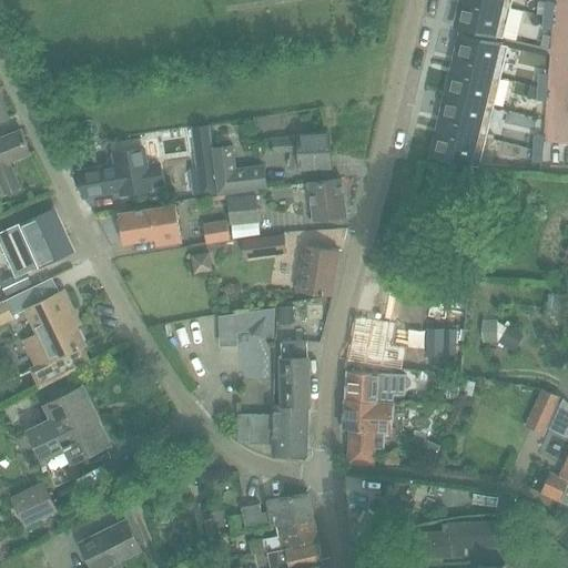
[(462,0),(456,27),(504,39),(511,8),(480,0),(462,0)]
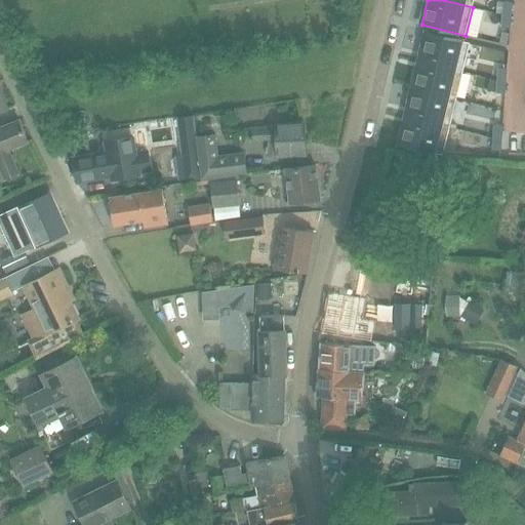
[(502,15),(512,15),(513,3),(503,2),(502,15)]
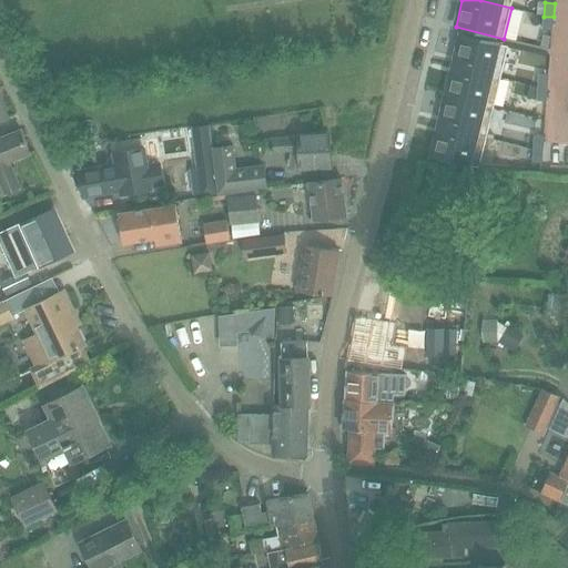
[(544,30),(553,30),(554,17),(544,17),(544,30)]
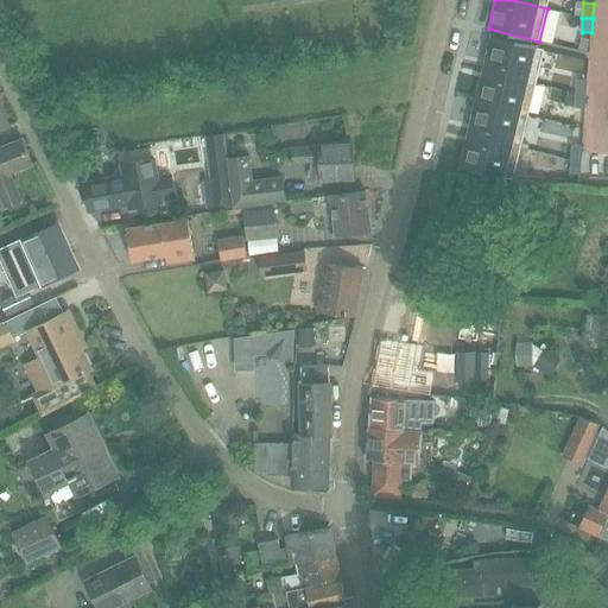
[(485,70),(537,83),(545,50),(493,37),(485,70)]
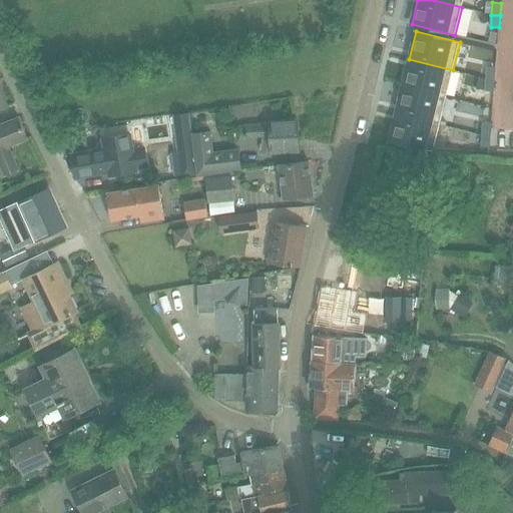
[(403,86),(446,97),(453,70),(409,59),(403,86)]
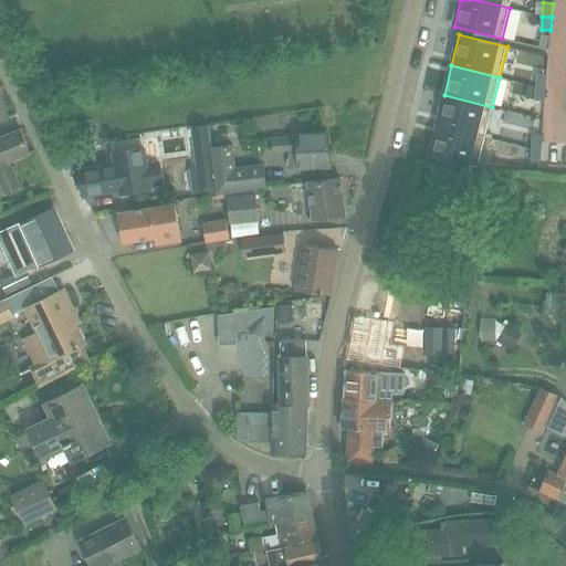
[(537,87),(546,87),(547,74),(538,74),(537,87)]
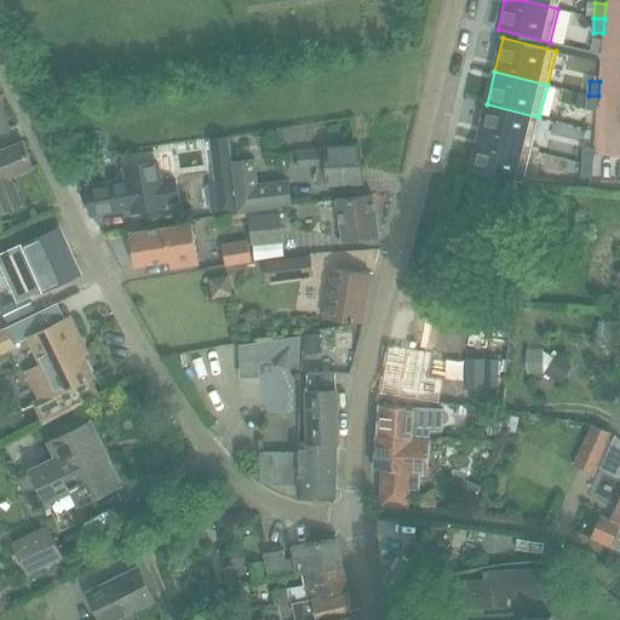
[(587,110),(597,110),(598,96),(589,96),(587,110)]
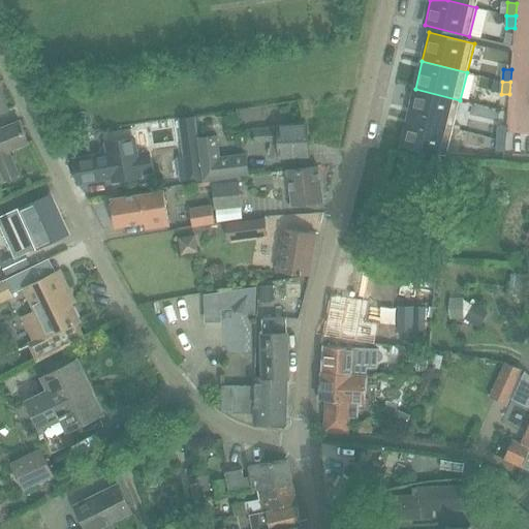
[(408,117),(454,128),(460,100),(415,89),(408,117)]
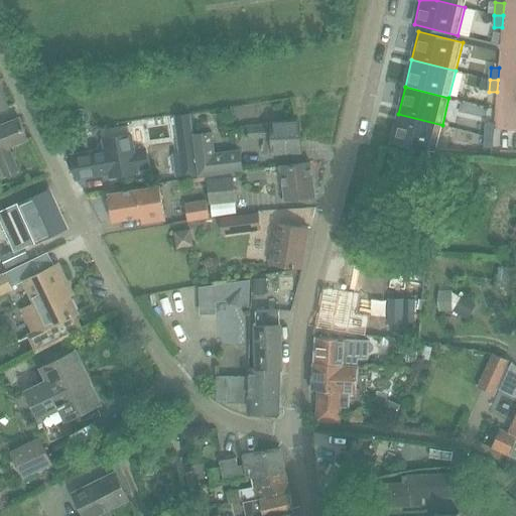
[(0,111),(8,107),(0,89),(0,111)]
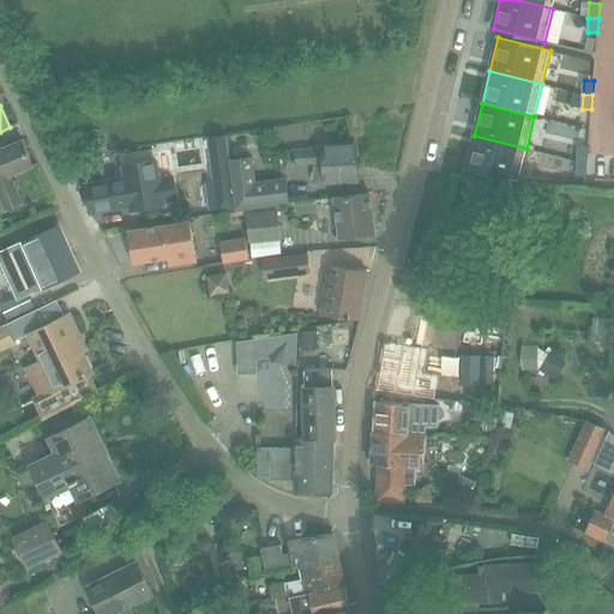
[(519,179),(527,149),(474,136),(467,169),(518,182),(519,179)]
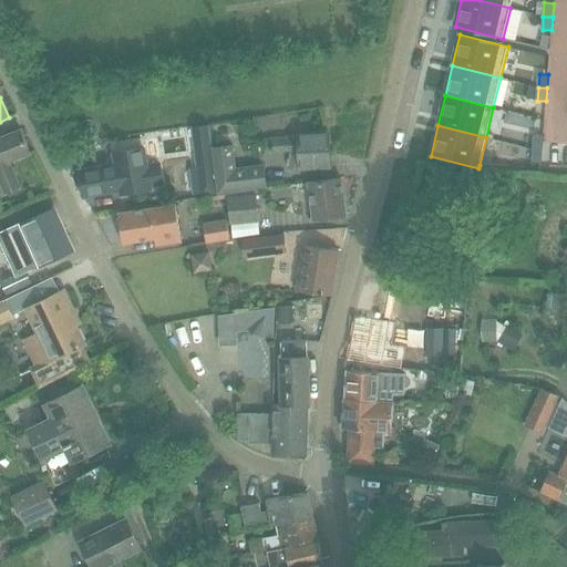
[(0,137),(0,181),(6,195),(20,188),(10,162),(31,154),(21,131),(0,137)]
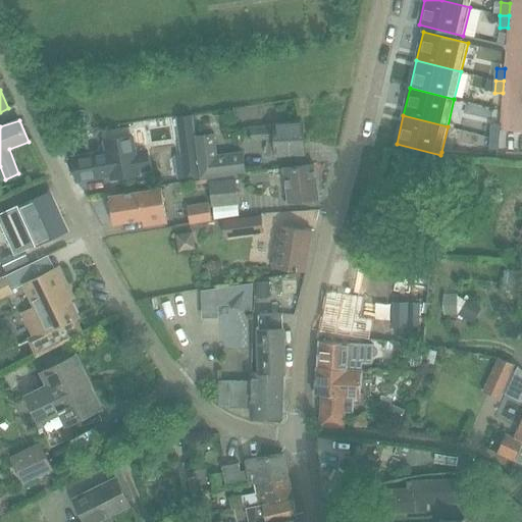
[(303,121),(282,122),(275,122),(275,125),(251,128),(252,143),(266,142),(267,156),(304,155),(303,121)]
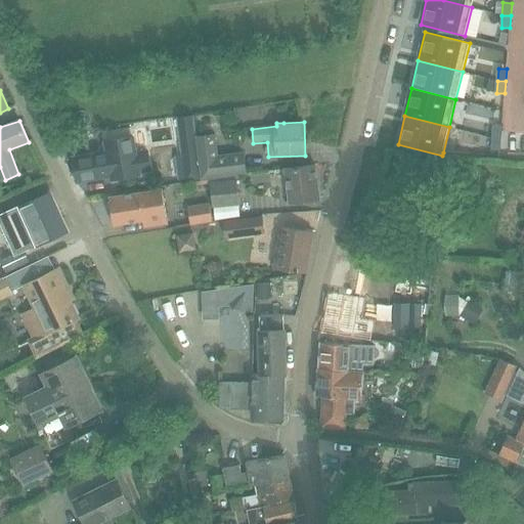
[(500,138),(501,133),(501,126),(493,126),(492,138),(500,138)]
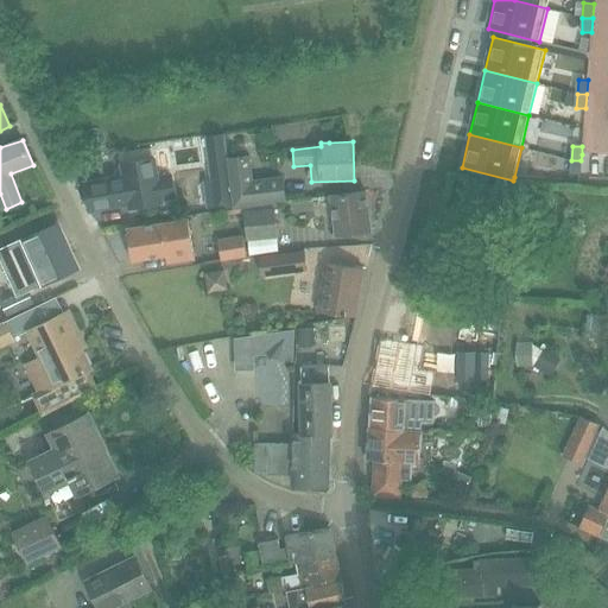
[(249,157),(229,159),(235,207),(285,201),(283,178),(252,182),(249,157)]
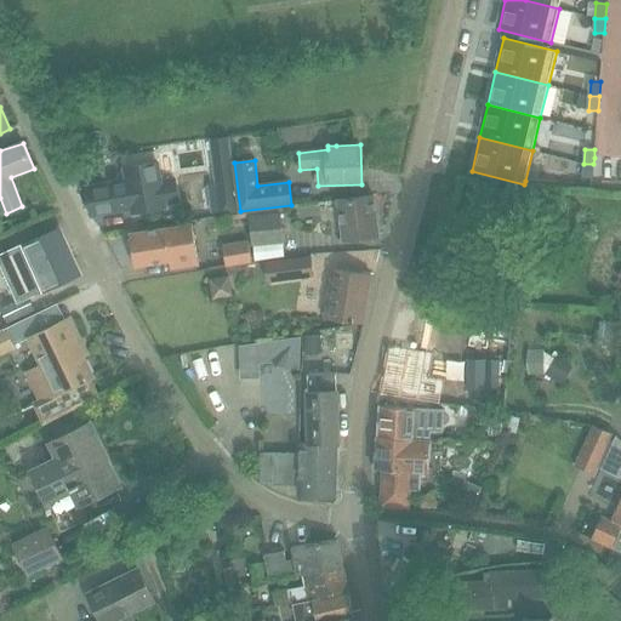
[(87,188),(92,215),(134,208),(134,212),(165,206),(165,204),(180,201),(175,180),(161,183),(158,163),(126,169),(126,172),(127,181),(87,188)]
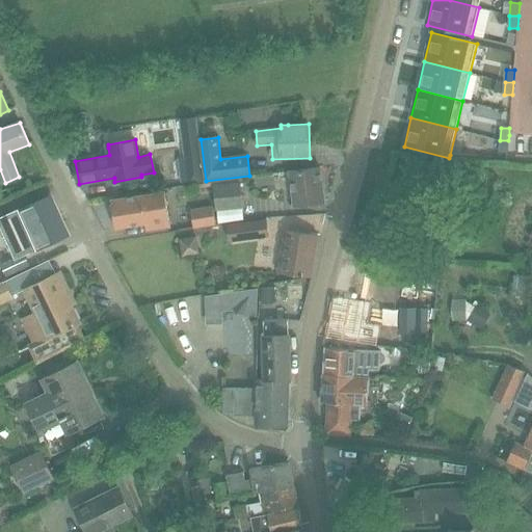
[(508,140),(500,140),(499,153),(508,153),(508,140)]
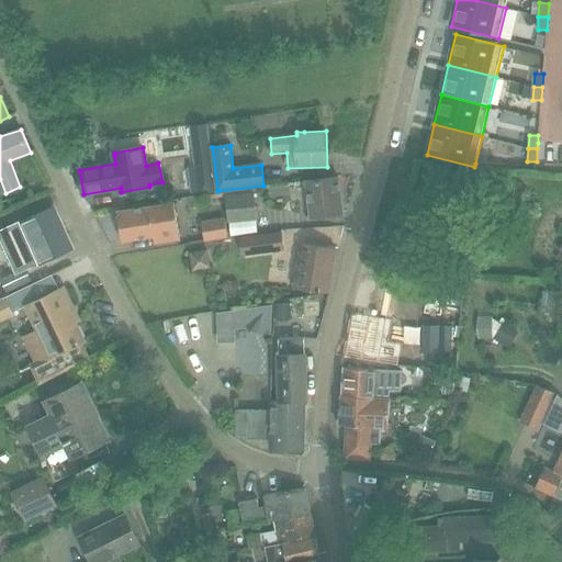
[(212,166),(195,168),(191,175),(193,193),(215,190),(212,166)]
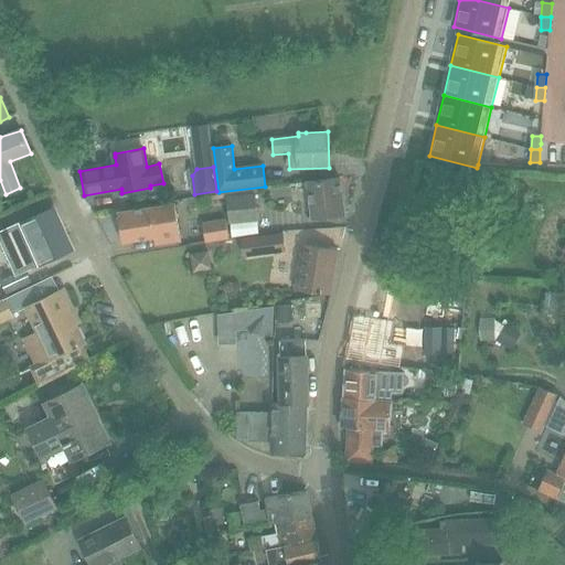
[(340,179),(318,182),(309,183),(315,220),(345,215),(340,179)]
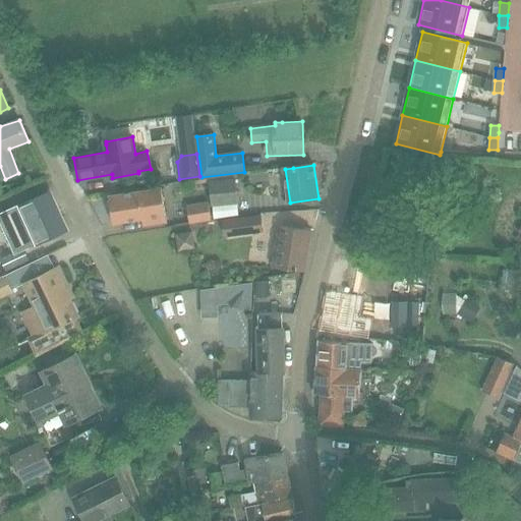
[(211,181),(213,206),(237,204),(235,179),(211,181)]
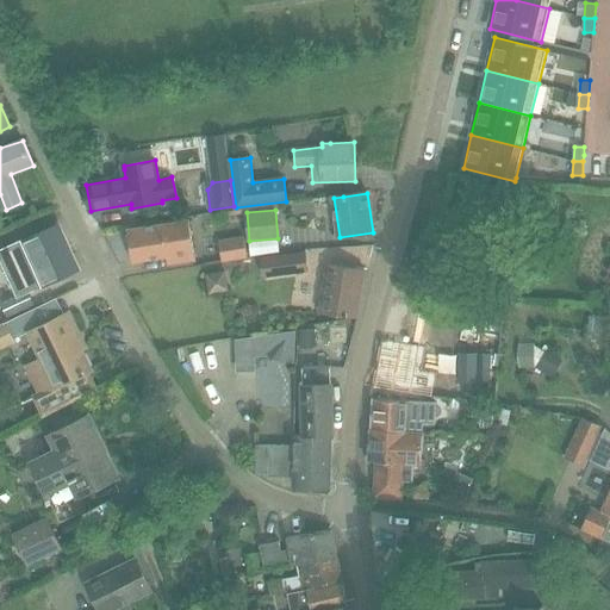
[(168,257),(169,266),(195,261),(190,222),(129,230),(134,262),(168,257)]
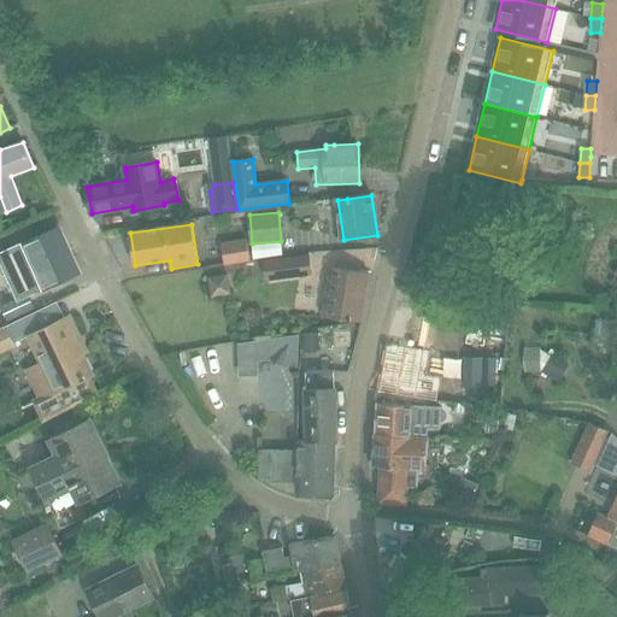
[(58,228),(36,239),(24,244),(31,262),(24,264),(37,293),(80,274),(58,228)]
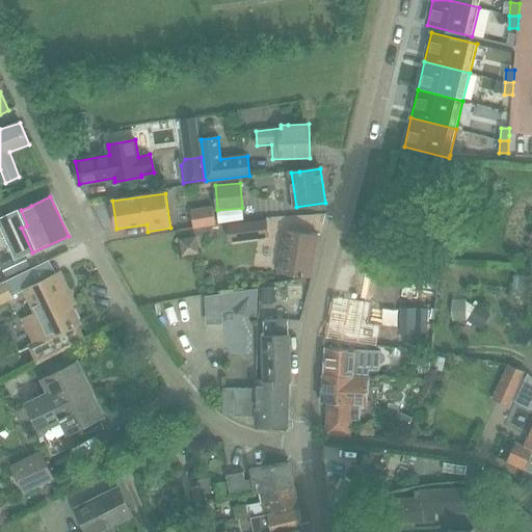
[(213,209),(191,212),(193,228),(216,224),(213,209)]
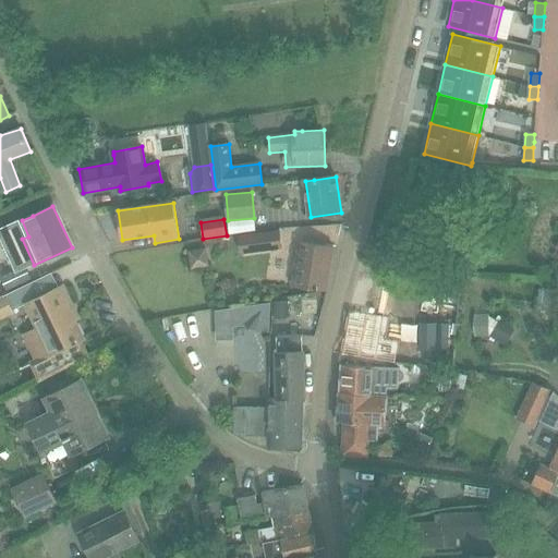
[(240,237),(242,254),(281,249),(279,231),(240,237)]
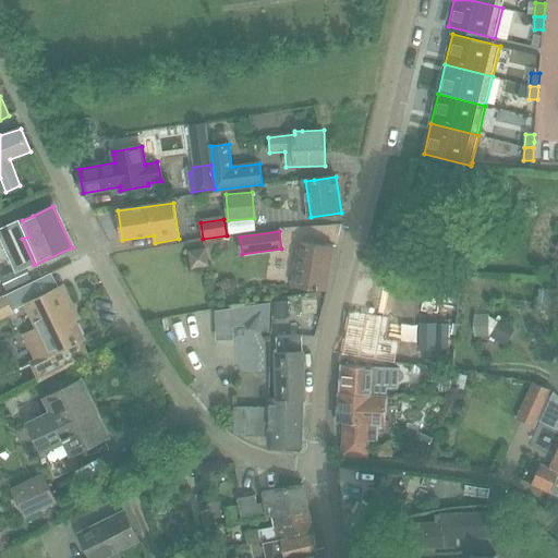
[(293,286),(327,290),(334,247),(299,242),(293,286)]
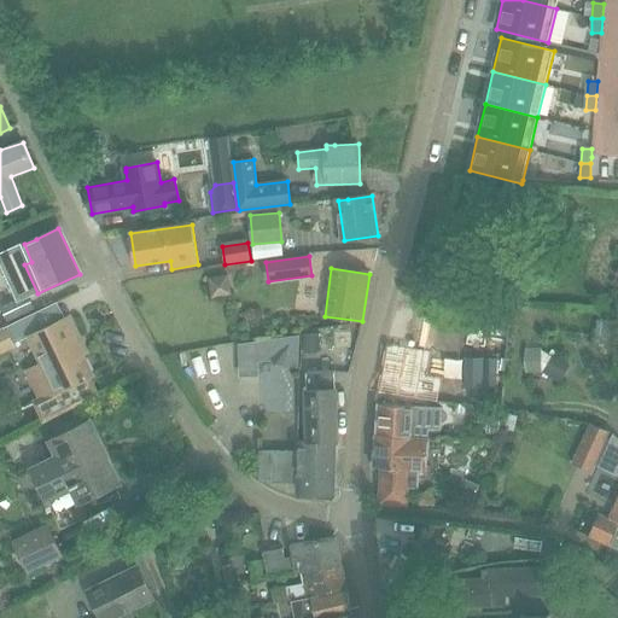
[(1,309),(9,325),(36,313),(29,296),(1,309)]
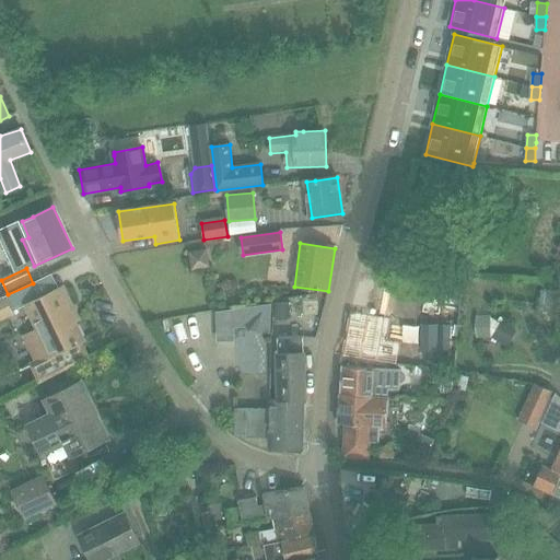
[(427,287),(422,313),(440,316),(441,307),(459,311),(463,293),(427,287)]
